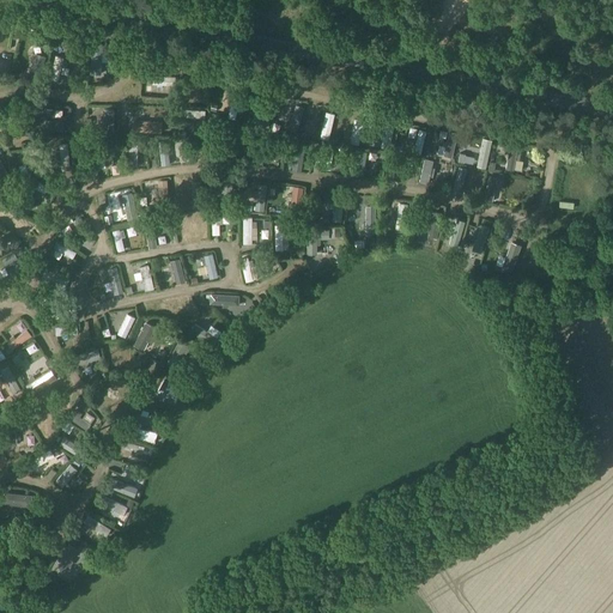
[(71,42),(64,34),(58,38),(65,47),(71,42)]
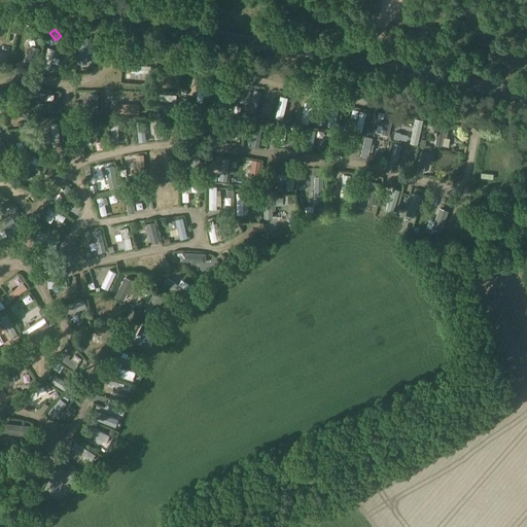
[(85,64),(88,37),(79,37),(77,64),(85,64)]
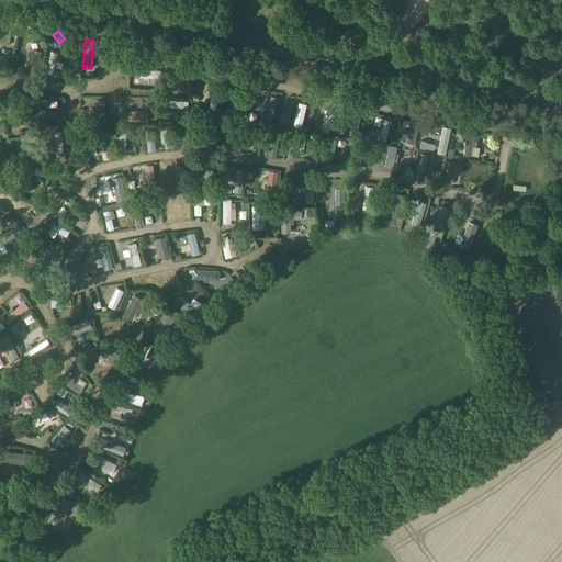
[(42,49),(33,47),(26,72),(35,75),(42,49)]
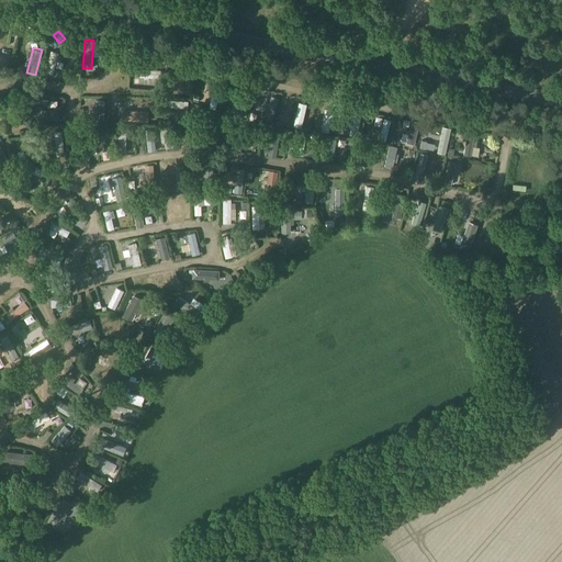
[(58,53),(52,51),(45,72),(53,75),(58,53)]
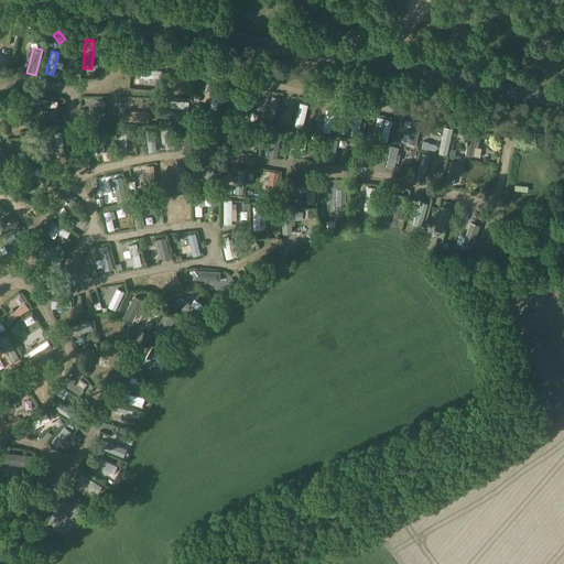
[(161,71),(141,69),(140,77),(144,77),(161,78),(161,71)]
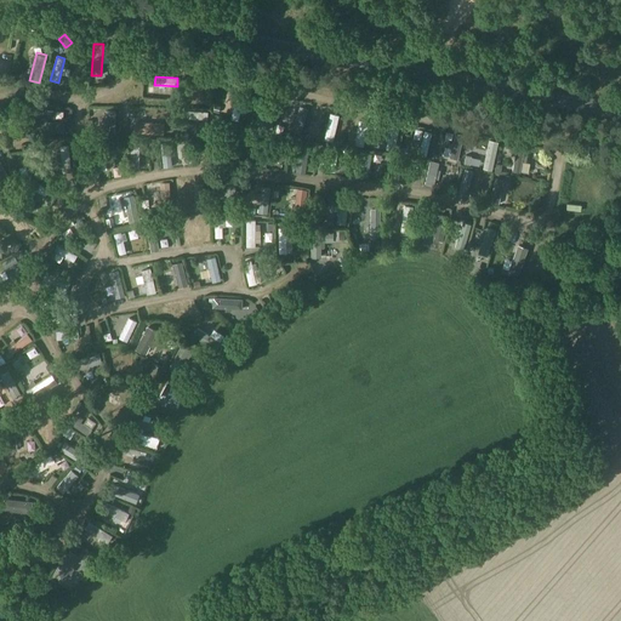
[(201,100),(204,80),(197,79),(197,89),(194,89),(193,98),(201,100)]
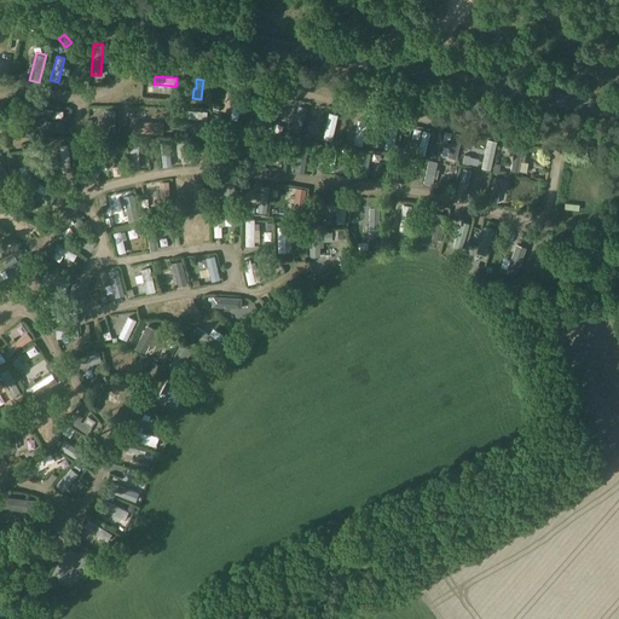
[(243,99),(236,98),(231,120),(237,122),(243,99)]
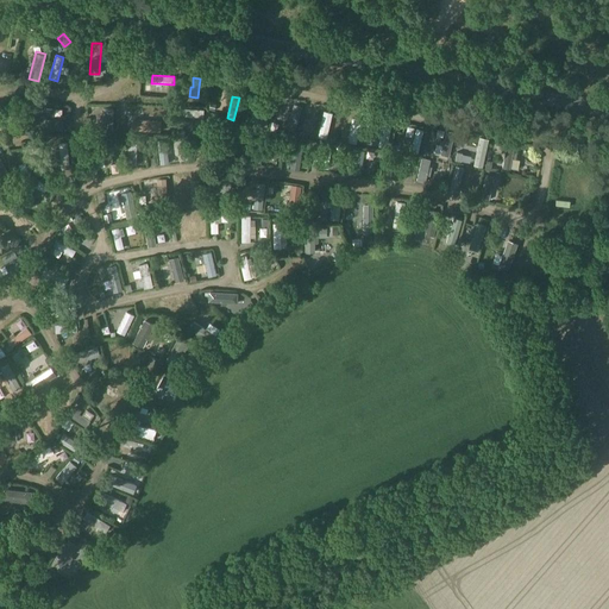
[(264,99),(258,125),(267,127),(272,101),(264,99)]
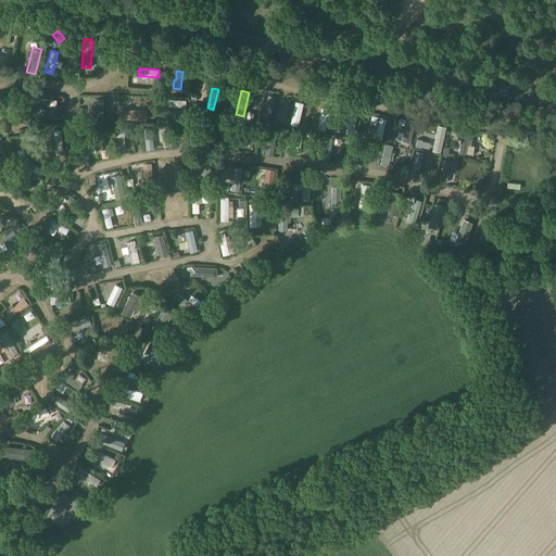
[(261,118),(268,121),(276,98),(268,96),(261,118)]
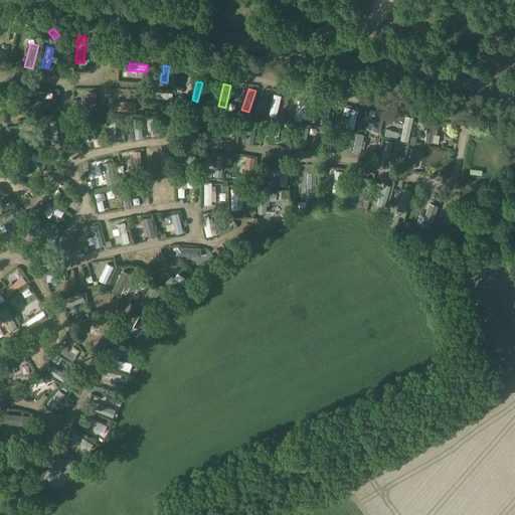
[(275,94),(269,116),(277,118),(282,96),(275,94)]
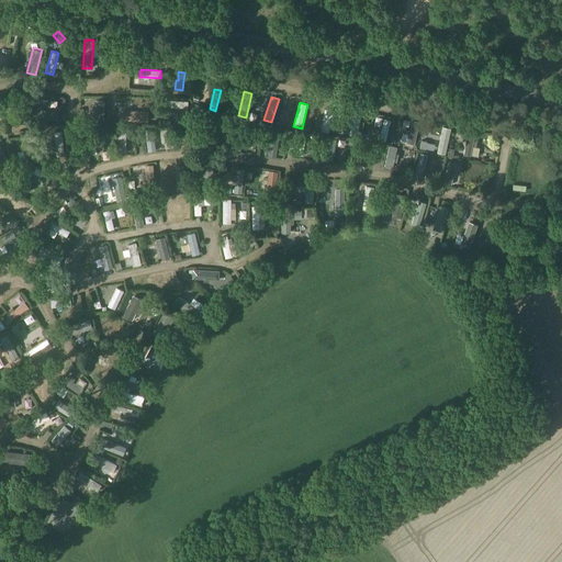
[(11,112),(11,115),(17,115),(17,113),(18,113),(18,105),(1,105),(1,112),(11,112)]
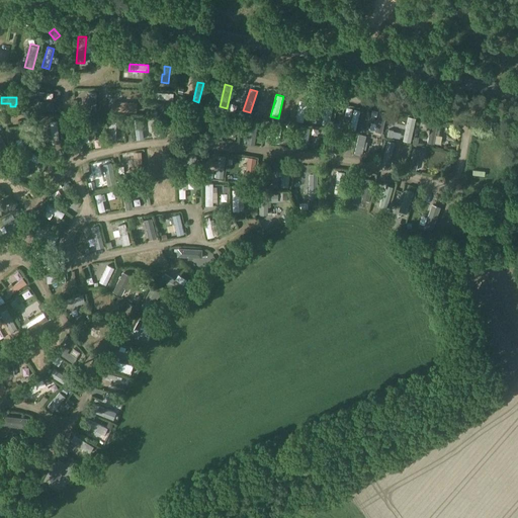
[(150,99),(150,107),(163,107),(163,99),(150,99)]
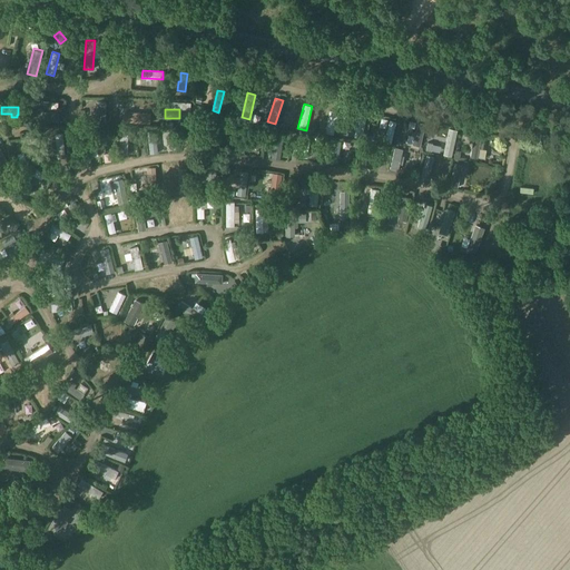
[(124,110),(123,121),(150,123),(150,112),(124,110)]
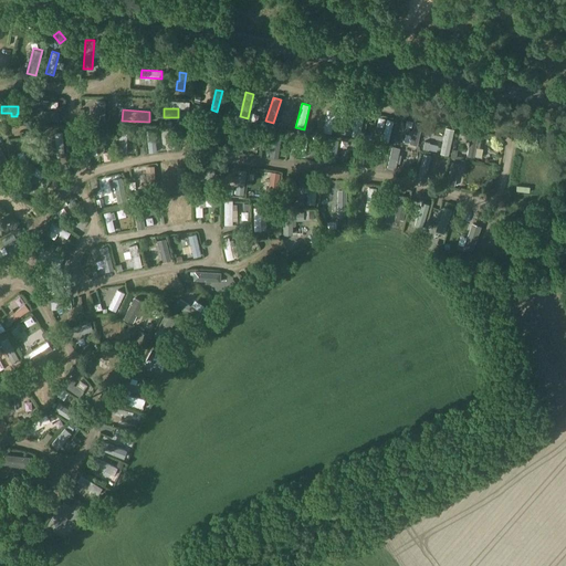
[(324,132),(332,133),(336,111),(328,109),(324,132)]
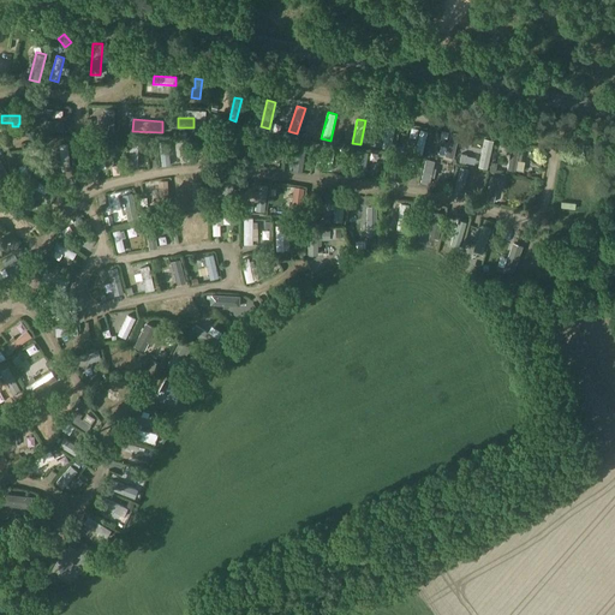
[(36,120),(36,130),(63,131),(64,121),(36,120)]
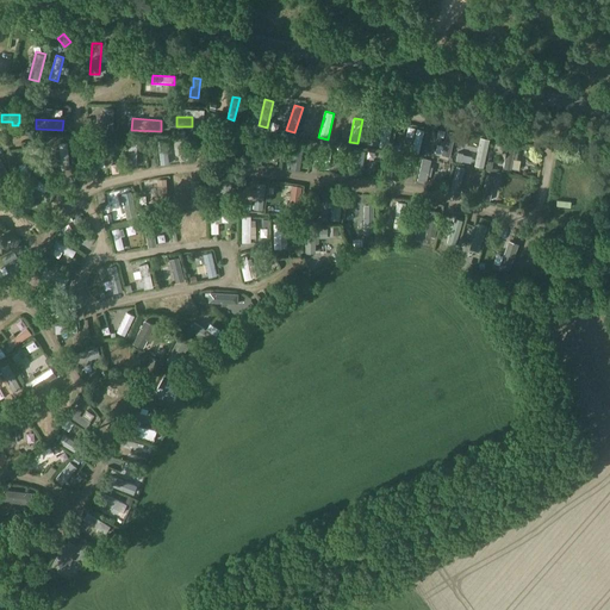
[(387,148),(392,123),(384,120),(379,147),(387,148)]
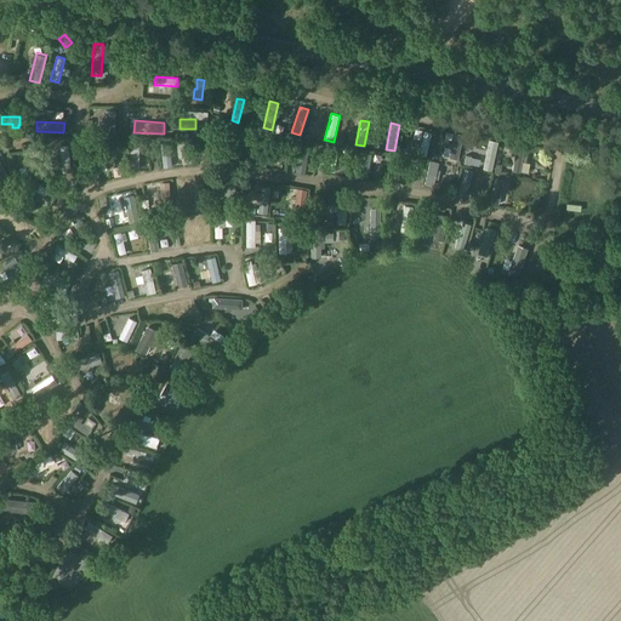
[(444,125),(438,148),(444,149),(450,126),(444,125)]
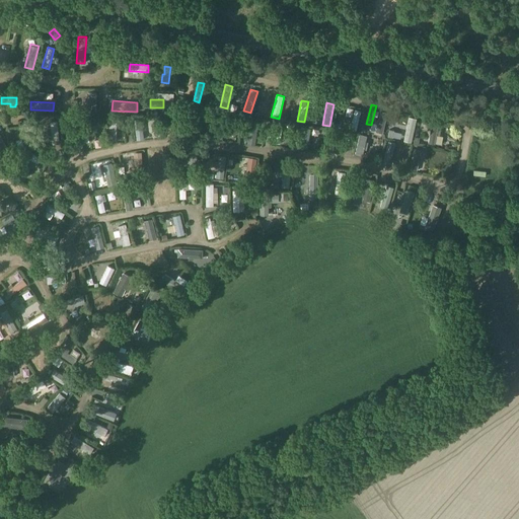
[(356,131),(361,110),(355,109),(350,130),(356,131)]
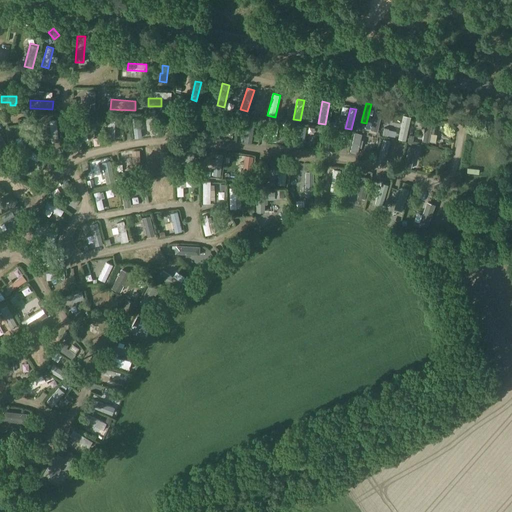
[(371,130),(377,131),(382,111),(375,110),(371,130)]
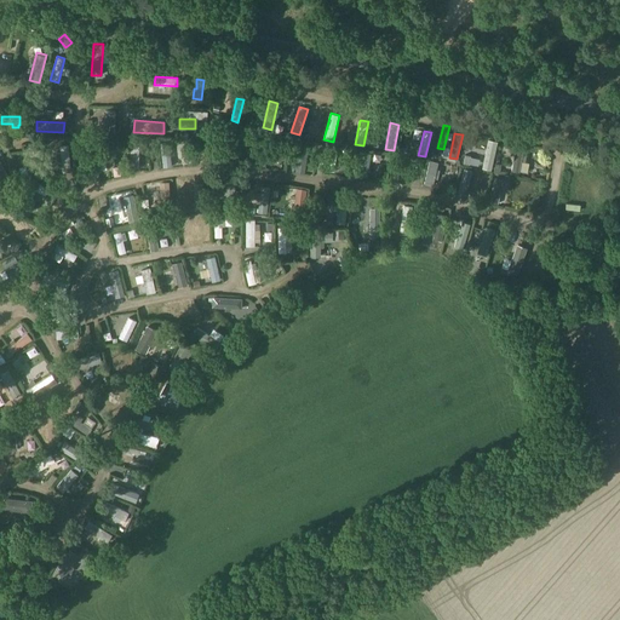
[(164,166),(172,165),(168,141),(160,142),(164,166)]
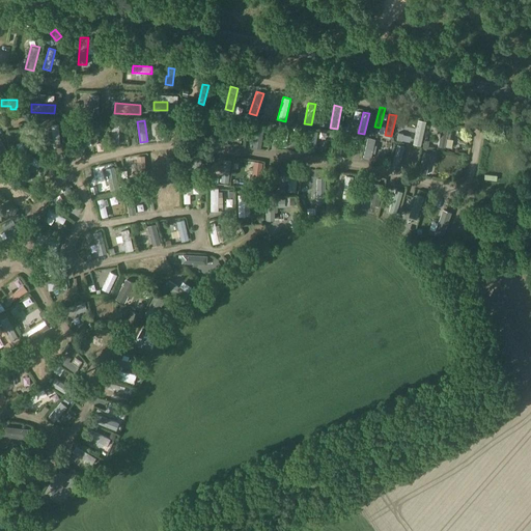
[(232,124),(232,122),(226,120),(222,141),(228,143),(231,130),(234,130),(235,124),(232,124)]
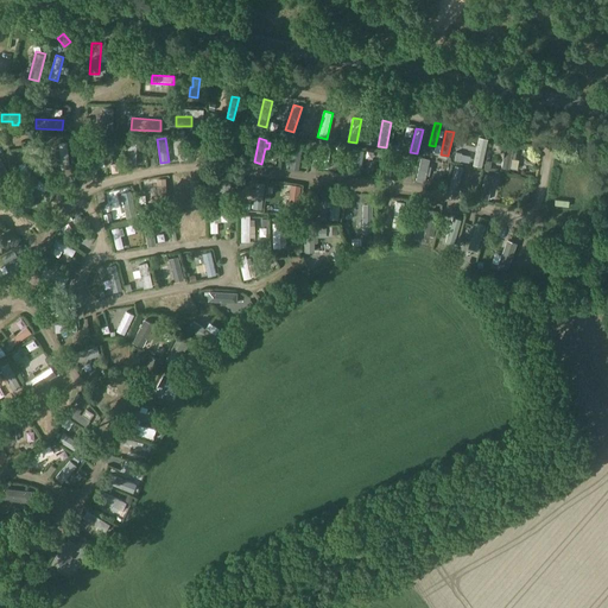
[(473,163),(482,164),(487,139),(479,138),(473,163)]
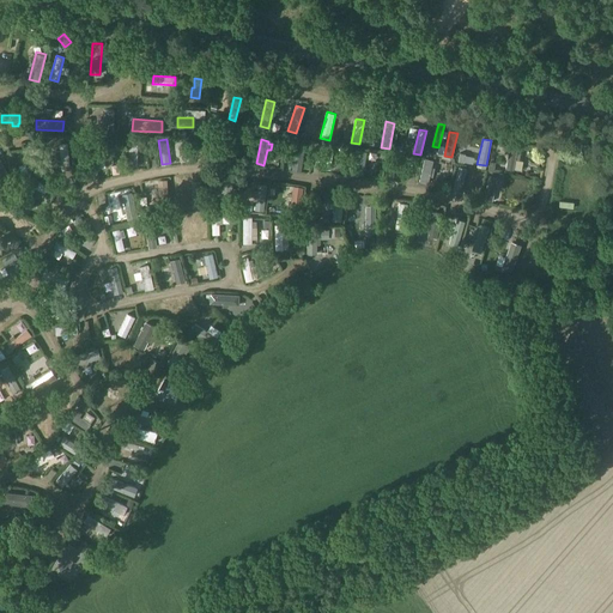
[(59,144),(61,170),(70,169),(67,143),(59,144)]
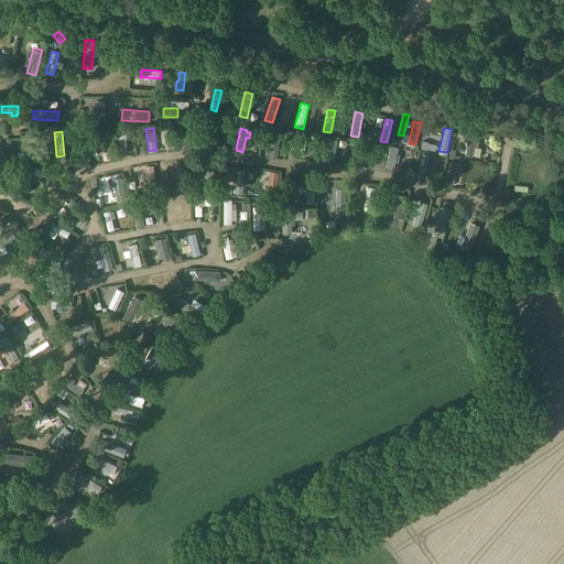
[(272,132),(269,155),(278,156),(281,133),(272,132)]
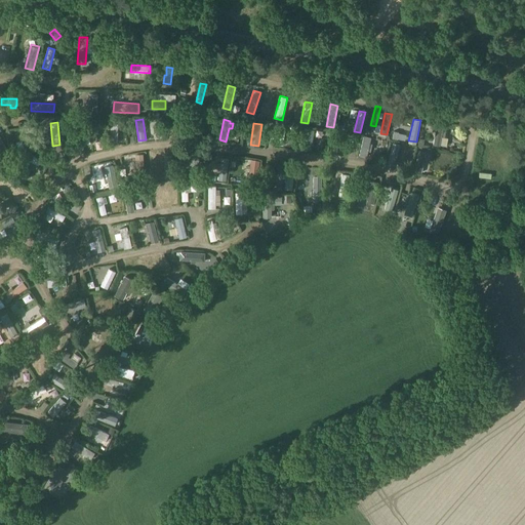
[(437,123),(433,145),(439,146),(440,144),(441,136),(443,124),(437,123)]
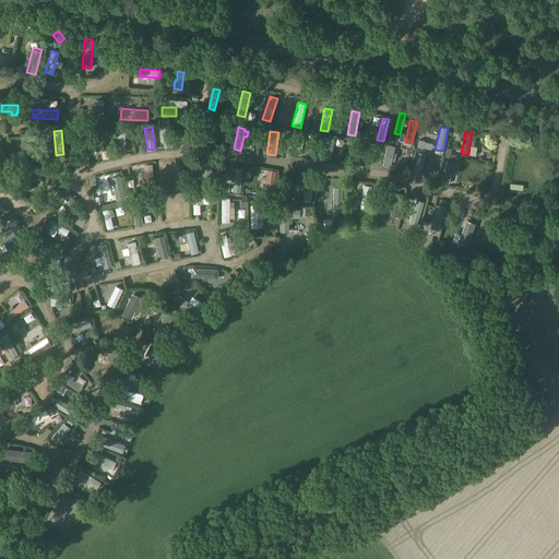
[(38,155),(33,132),(25,133),(32,157),(38,155)]
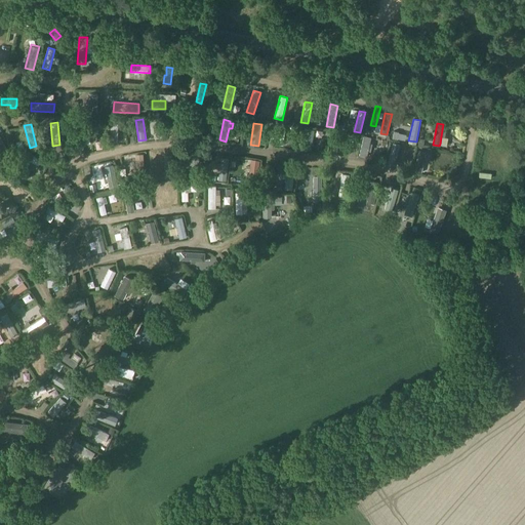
[(277,144),(283,145),(285,132),(287,132),(288,128),(285,128),(285,126),(280,126),(277,144)]
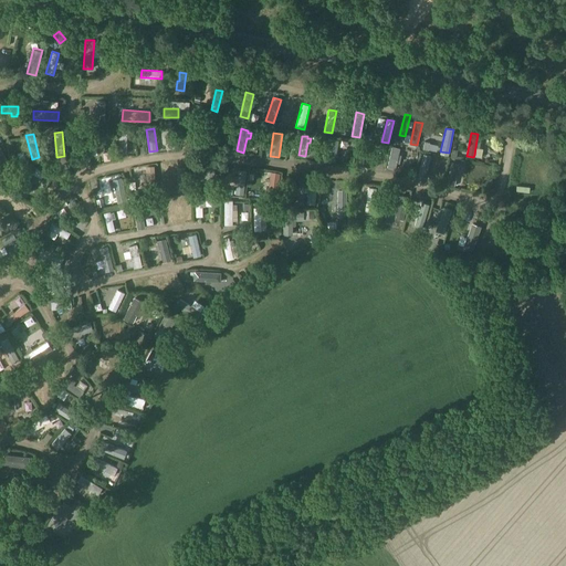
[(86,139),(90,155),(97,154),(96,146),(100,145),(98,137),(86,139)]
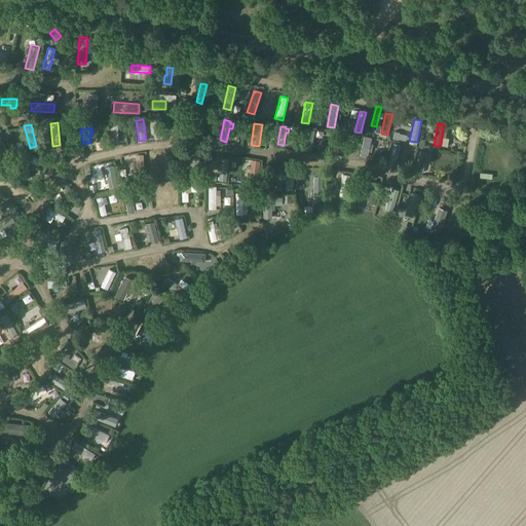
[(307,129),(304,147),(310,148),(313,130),(307,129)]
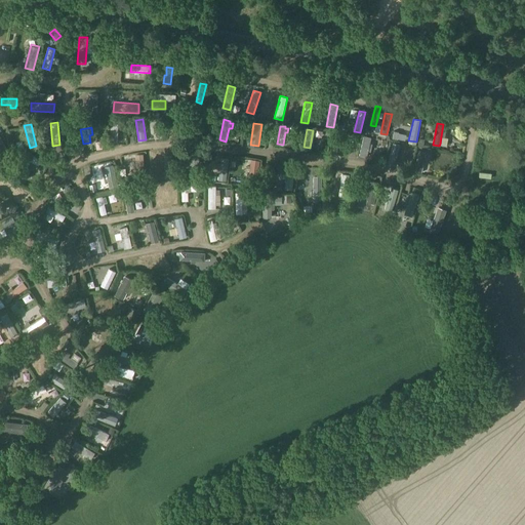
[(337,152),(340,134),(334,133),(330,151),(337,152)]
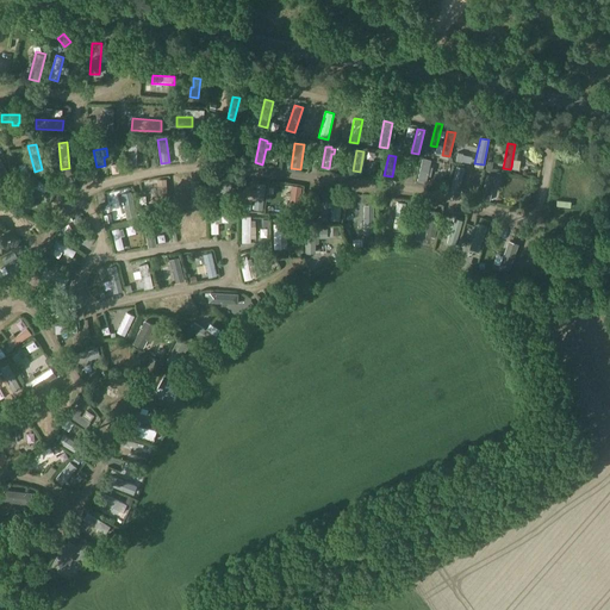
[(430,160),(422,157),(417,181),(425,182),(430,160)]
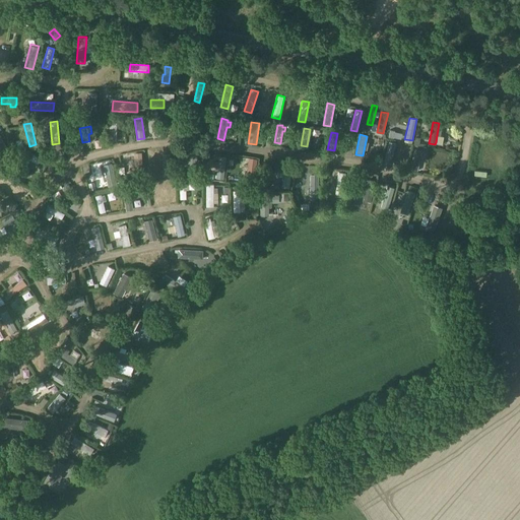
[(0,135),(0,150),(2,154),(8,150),(0,135)]
